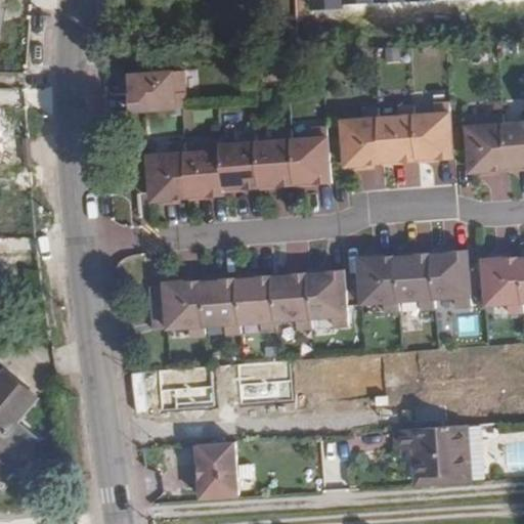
[(132,96),(133,112),(189,108),(187,93),(178,93),(176,72),(133,75),(134,96),(132,96)]
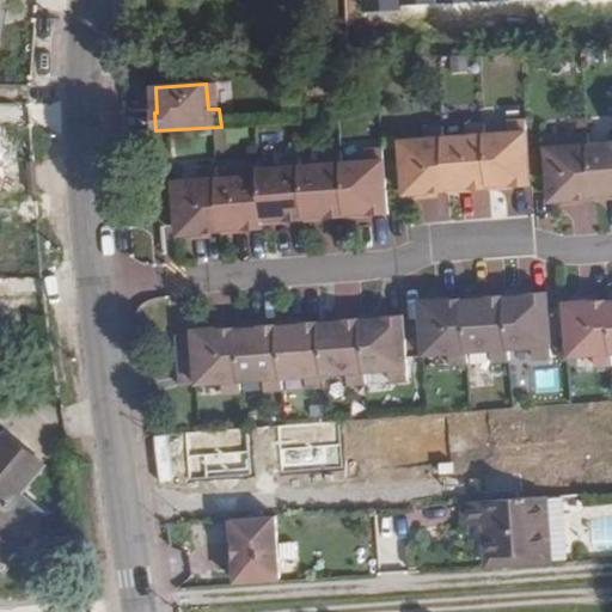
[(403,144),(405,195),(415,195),(415,197),(448,195),(448,191),(472,190),(472,194),(490,193),(490,189),(514,188),(514,191),(532,190),(528,124),(510,126),(510,138),(488,139),(487,127),(469,128),(469,140),(446,141),(445,129),(427,130),(427,142),(403,144)]
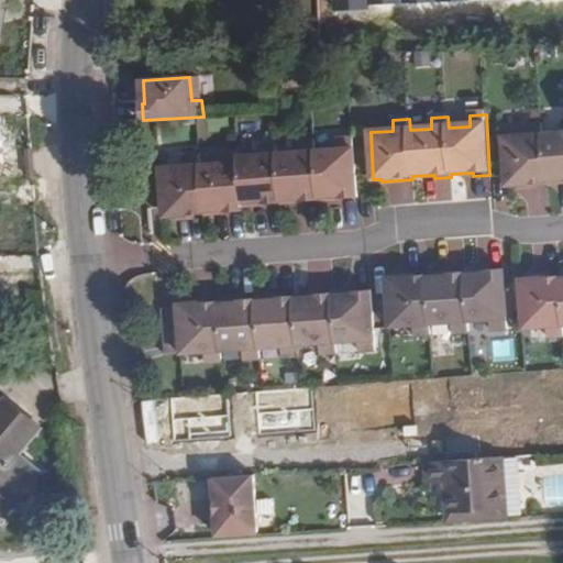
[(503,141),(506,187),(515,187),(515,189),(545,187),(545,184),(562,183),(562,125),(562,132),(562,135),(542,138),(541,127),(525,129),(526,140),(503,141)]
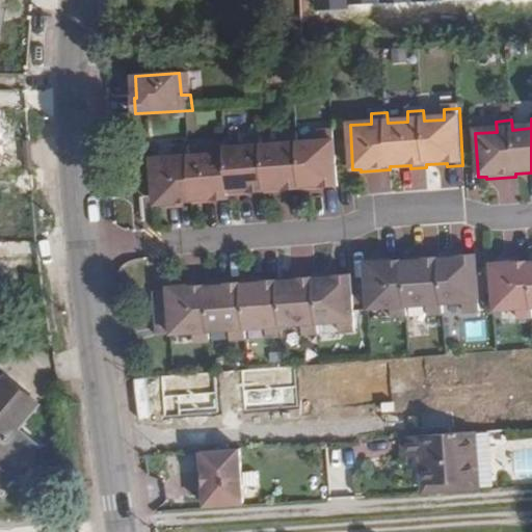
[(175,157),(153,158),(155,202),(163,202),(164,205),(193,203),(193,200),(214,198),(214,202),(230,201),(229,192),(249,191),(249,194),(265,192),(265,190),(286,189),(286,191),(301,190),(301,188),(322,187),(322,189),(338,188),(335,131),(319,132),(319,142),(298,143),(298,133),(283,134),(283,144),(262,145),(262,136),(246,137),(246,147),(227,148),(225,143),(210,144),(211,155),(190,156),(189,145),(174,147),(175,157)]
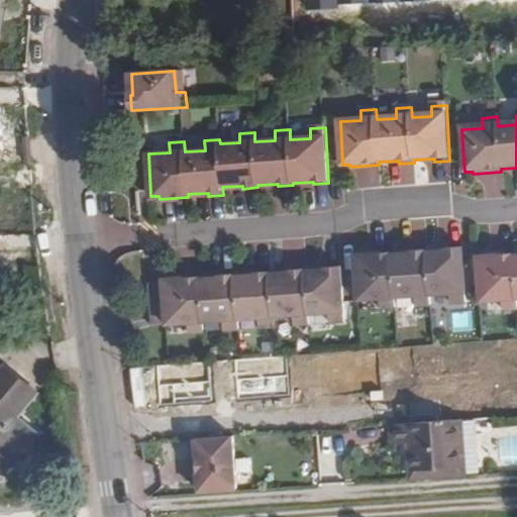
[(354,260),(357,303),(379,301),(380,311),(395,310),(394,301),(414,300),(414,309),(430,308),(429,299),(449,297),(449,307),(464,306),(461,250),(446,251),(446,254),(426,255),(426,253),(411,253),(411,256),(391,257),(391,255),(363,256),(363,260),(354,260)]
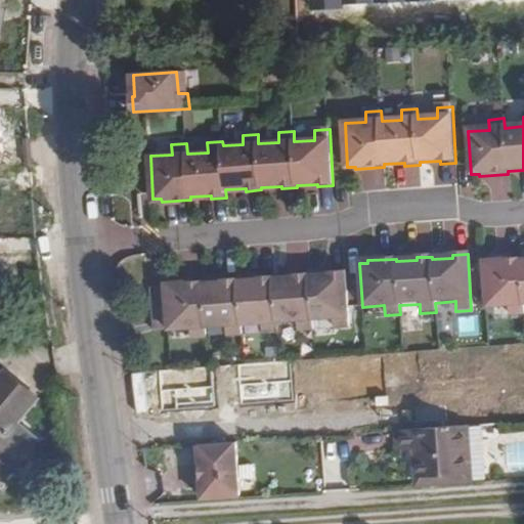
[(484,265),(488,308),(509,307),(510,316),(523,315),(523,261),(521,262),(521,260),(492,262),(492,264),(484,265)]
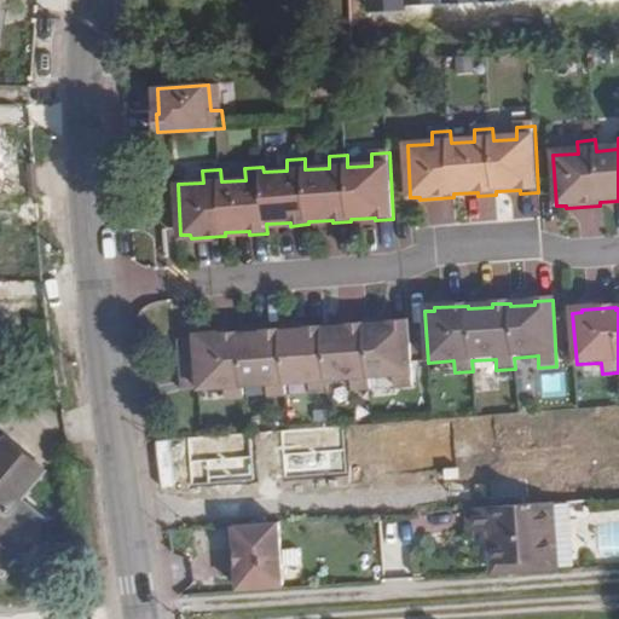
[(195,337),(198,388),(224,387),(224,399),(242,398),(242,386),(266,385),(266,397),(284,395),(284,383),(307,382),(308,394),(328,393),(327,381),(351,380),(351,391),(369,389),(369,379),(393,376),(393,388),(411,387),(408,322),(389,323),(389,325),(365,327),(365,324),(347,325),(347,328),(323,330),(323,327),(305,328),(305,330),(281,333),(281,329),(262,330),(262,333),(238,335),(238,331),(204,334),(204,336),(195,337)]
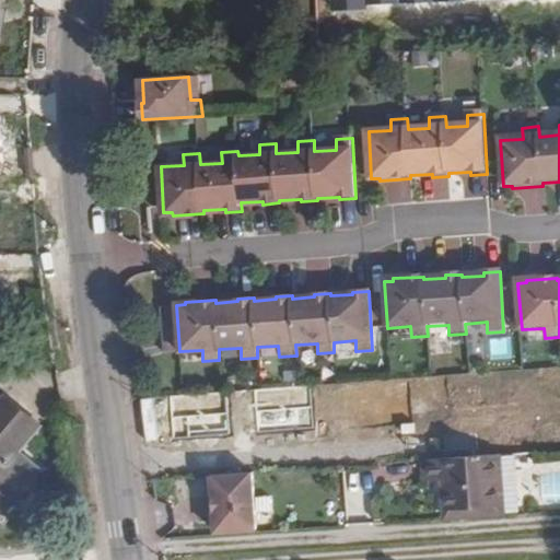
[(396,400),(442,401),(443,380),(397,378),(396,400)]
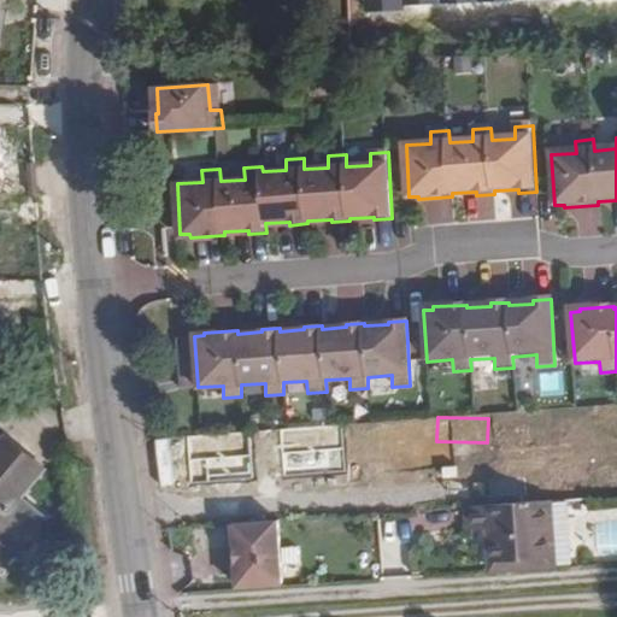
[(587,433),(559,434),(560,475),(588,474),(587,433)]
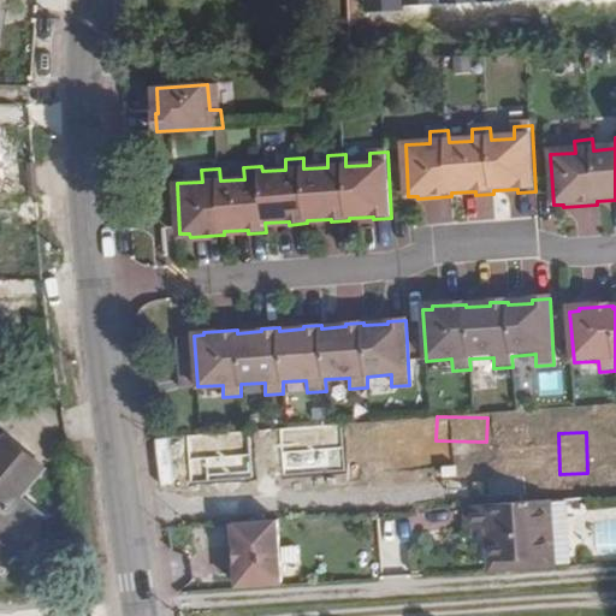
[(10,487),(34,460),(7,437),(0,444),(0,549),(11,557),(45,517),(23,499),(10,487)]
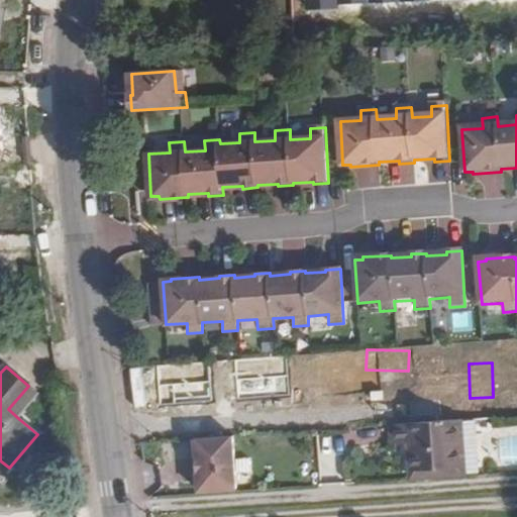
[(40,395),(28,386),(8,409),(19,419),(40,395)]
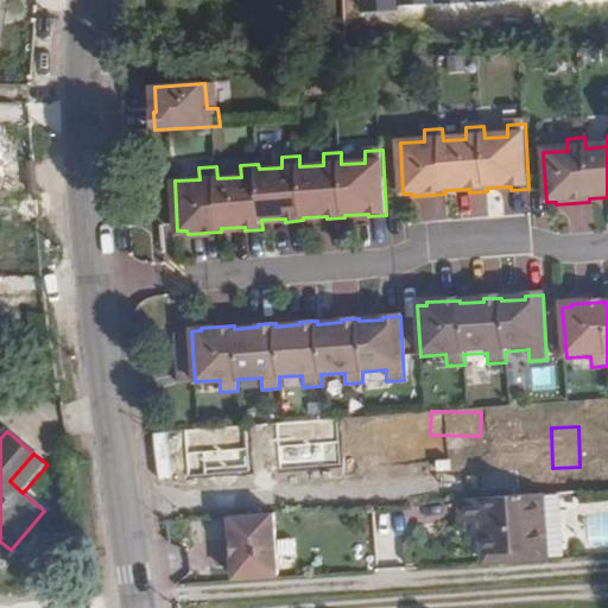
[(557,493),(544,494),(549,557),(562,557),(557,493)]
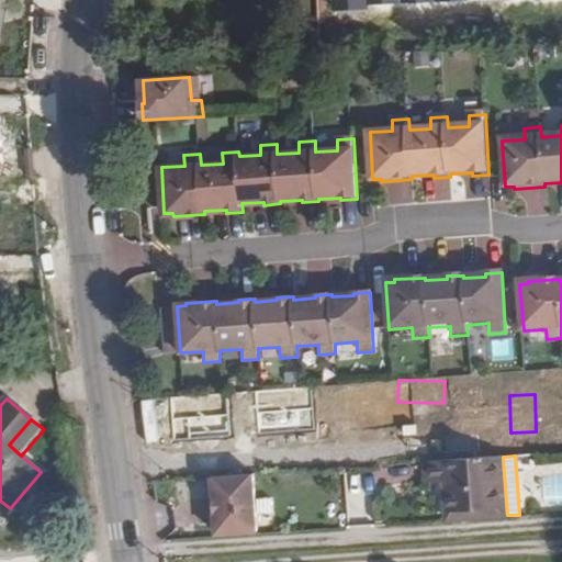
[(503,457),(424,462),(426,483),(445,482),(449,520),(507,515),(503,457)]
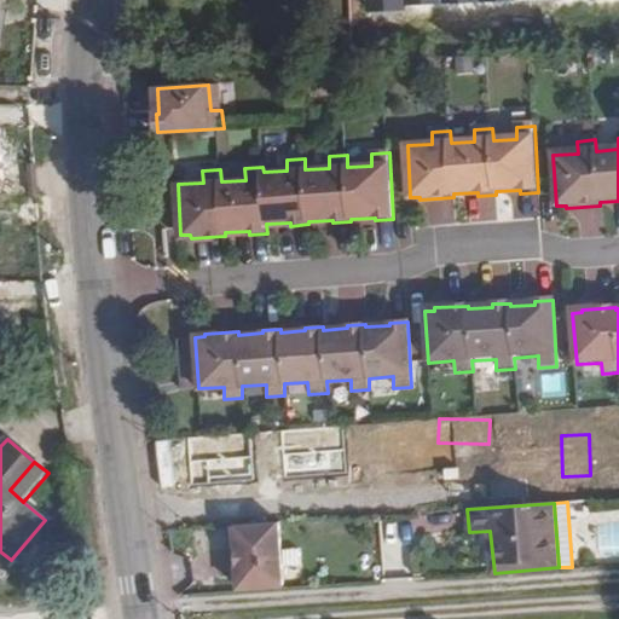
[(291,524),(238,524),(239,589),(293,589),(291,524)]
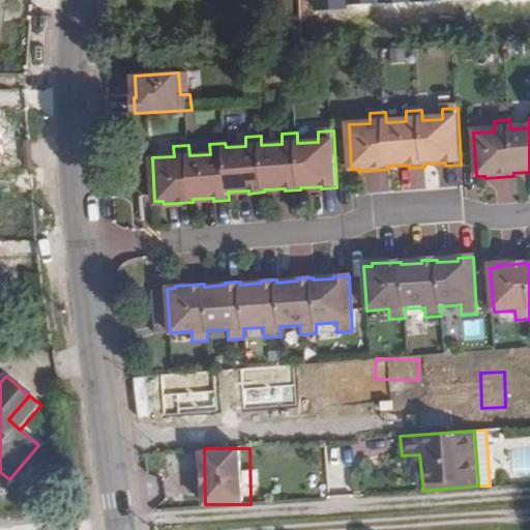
[(0,472),(0,483),(3,487),(9,479),(0,472)]
